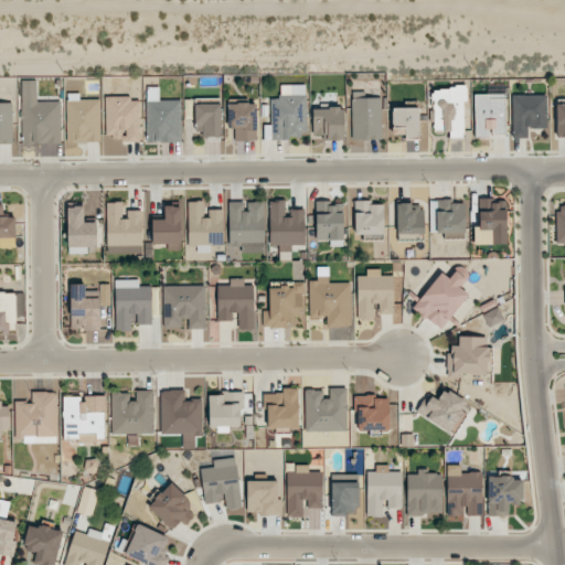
[(21,144),(61,142),(61,100),(36,102),(36,81),(20,81),(21,144)]
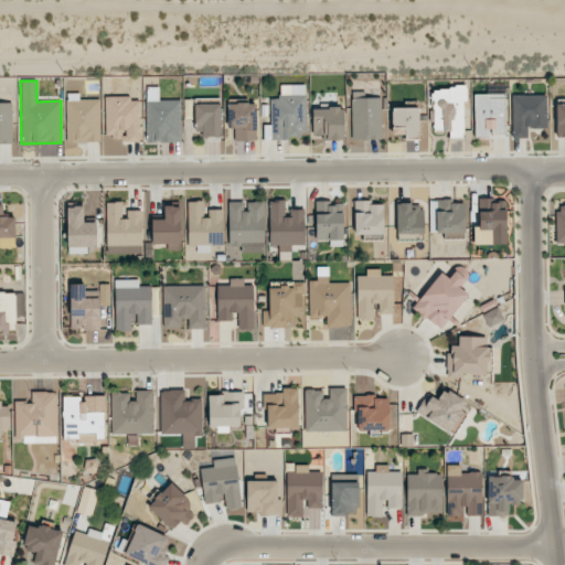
[(306,94),(299,94),(299,84),(279,85),(279,98),(269,98),(270,125),(264,125),(264,140),(307,139),(306,94)]
